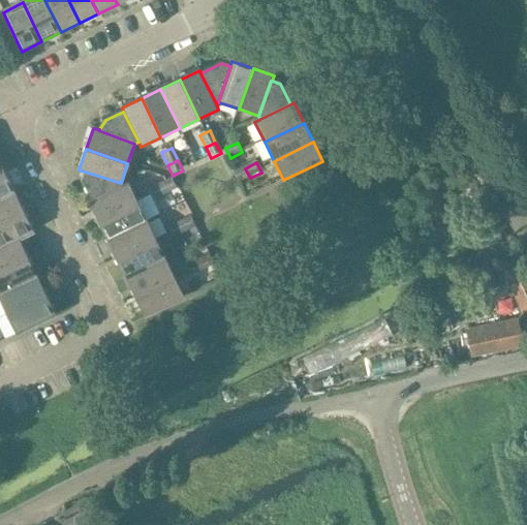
[(245,168),(234,174),(239,184),(250,178),(245,168)]
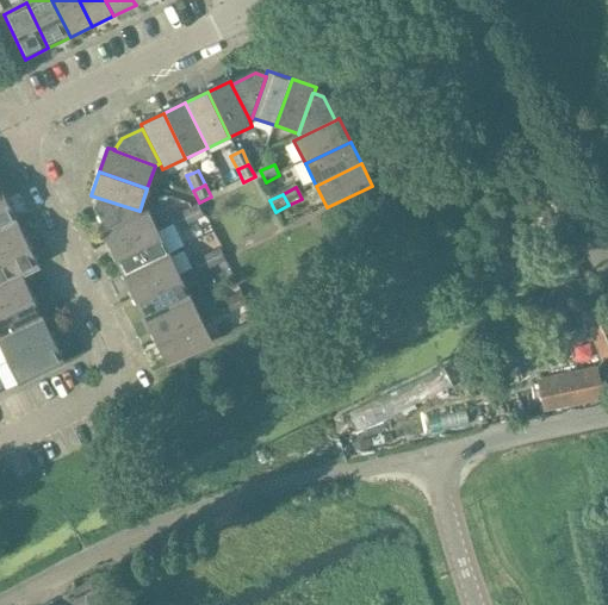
[(140,211),(98,198),(94,209),(106,232),(141,214),(140,211)]
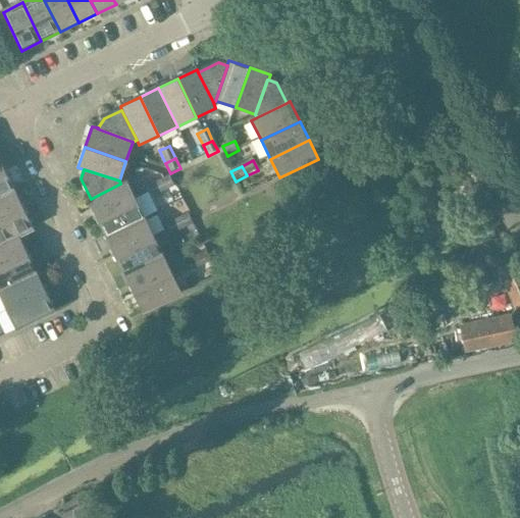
[(6,174),(0,176),(0,200),(15,193),(6,174)]
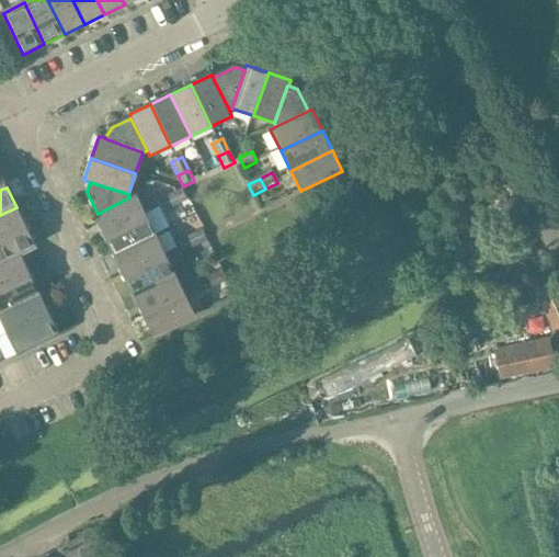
[(183,192),(171,197),(175,207),(187,202),(183,192)]
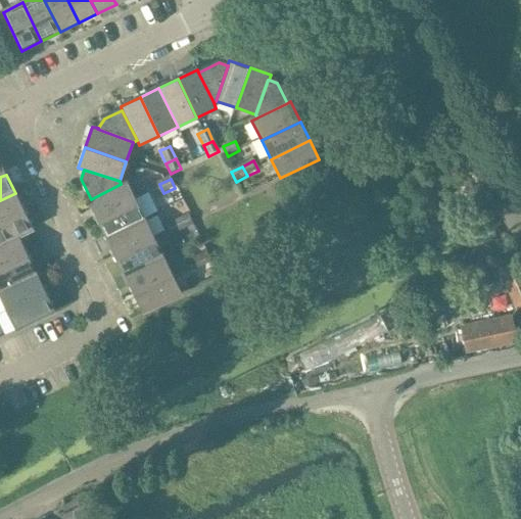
[(121,184),(91,199),(88,200),(97,221),(136,201),(127,182),(121,184)]
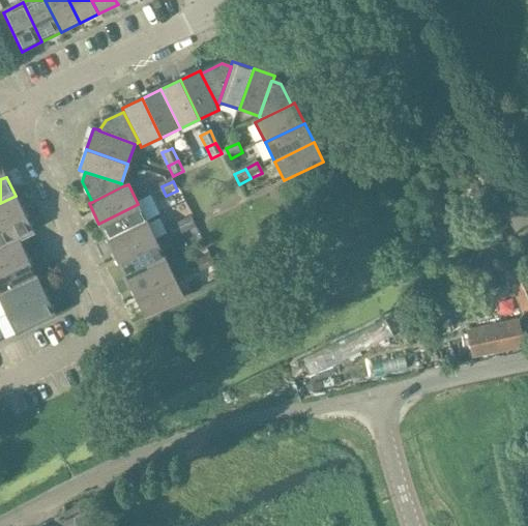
[(149,192),(152,198),(154,202),(166,196),(162,186),(149,192)]
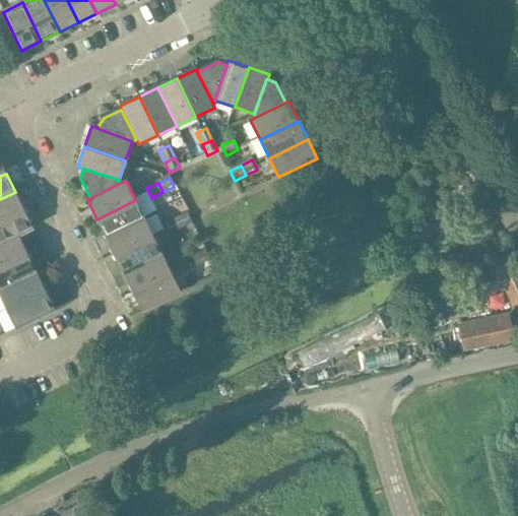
[(15,192),(0,199),(0,221),(24,210),(15,192)]
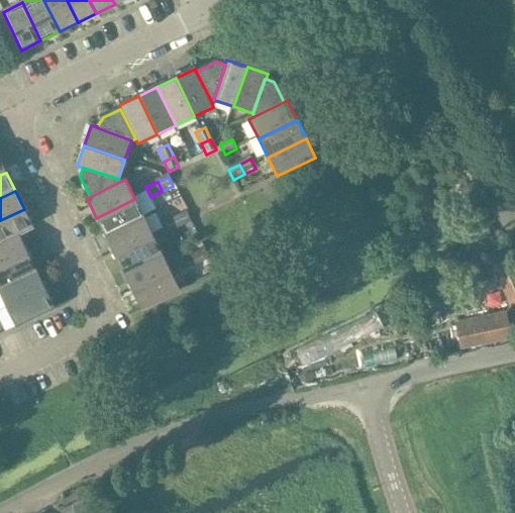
[(134,199),(96,218),(105,236),(143,217),(134,199)]
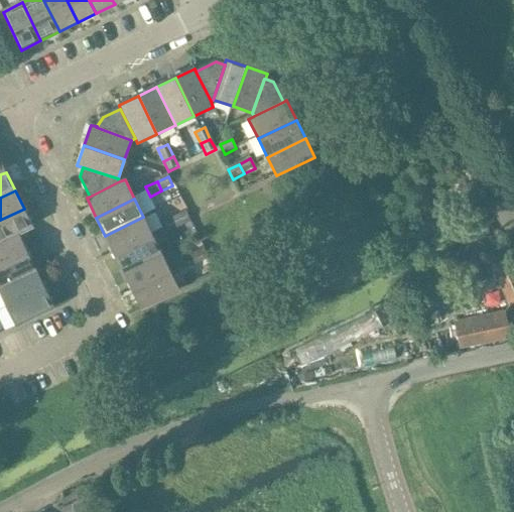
[(24,209),(0,220),(0,243),(18,235),(19,236),(33,229),(24,209)]
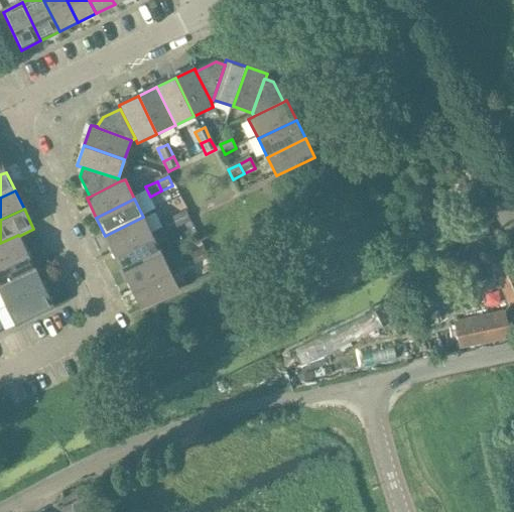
[(186,214),(175,219),(179,229),(190,223),(186,214)]
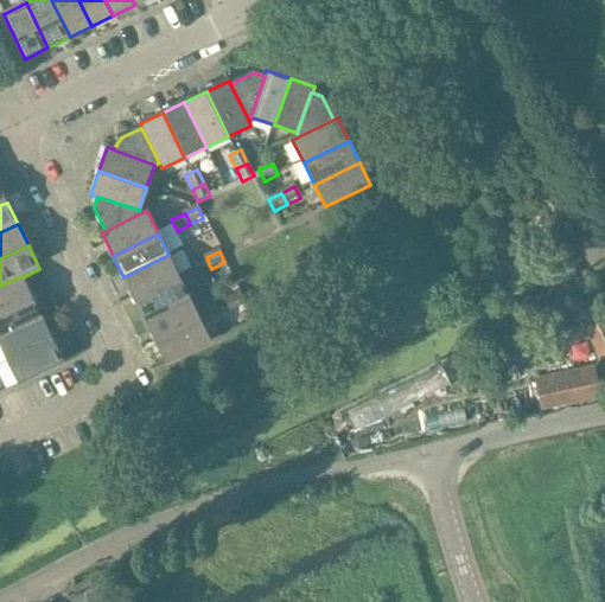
[(169,255),(123,277),(134,299),(179,277),(169,255)]
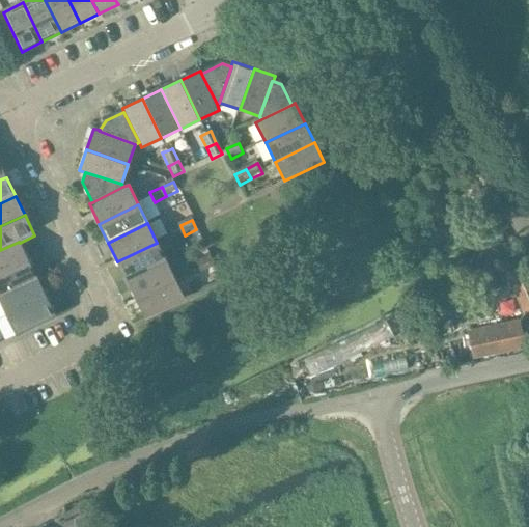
[(168,230),(171,236),(173,241),(185,236),(181,225),(168,230)]
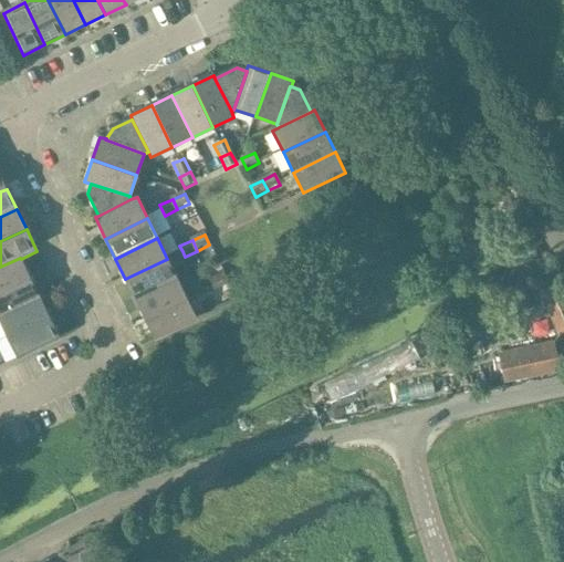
[(20,258),(0,267),(0,292),(30,278),(21,259),(20,258)]
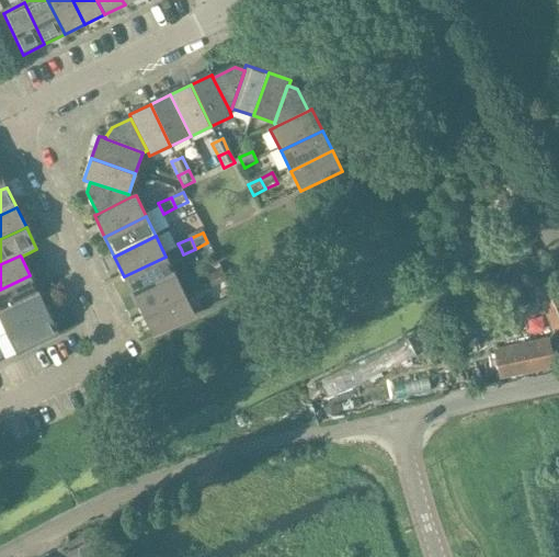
[(166,257),(124,276),(134,297),(175,276),(166,257)]
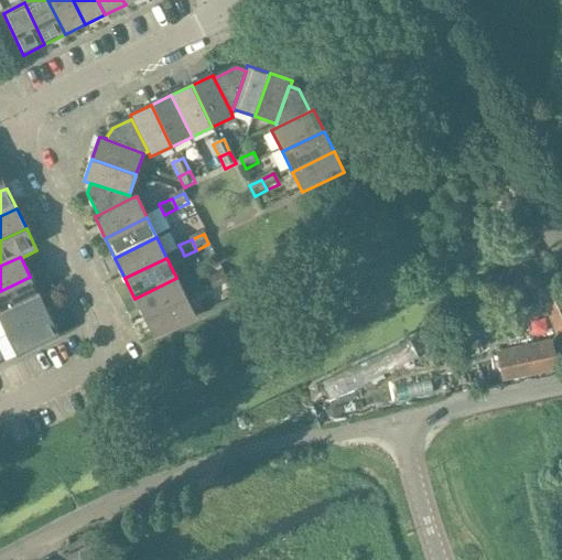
[(224,273),(211,279),(216,290),(228,284),(224,273)]
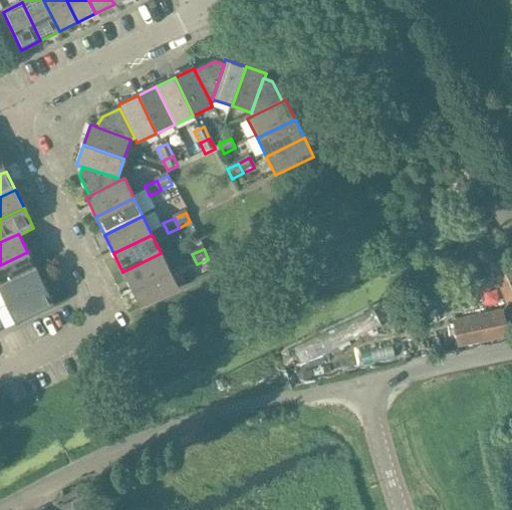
[(27,252),(0,265),(0,287),(36,270),(27,252)]
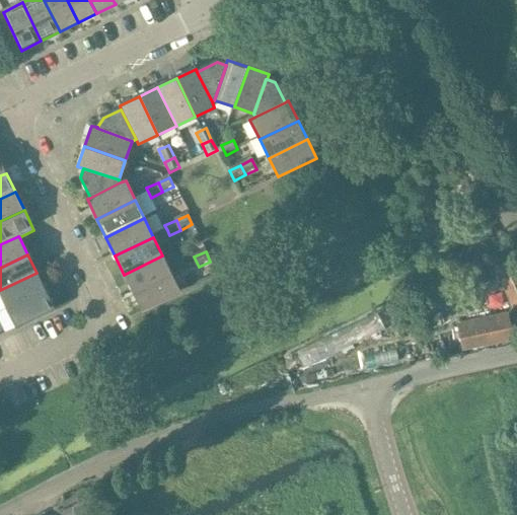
[(162,255),(124,275),(133,293),(171,275),(162,255)]
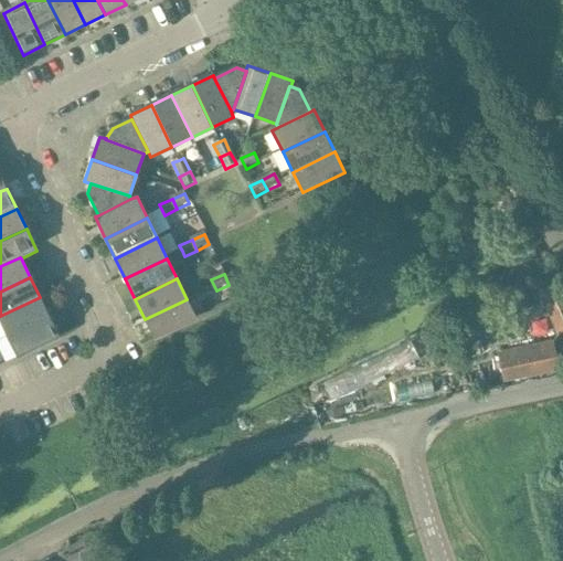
[(199,286),(202,292),(204,296),(216,290),(211,279),(199,286)]
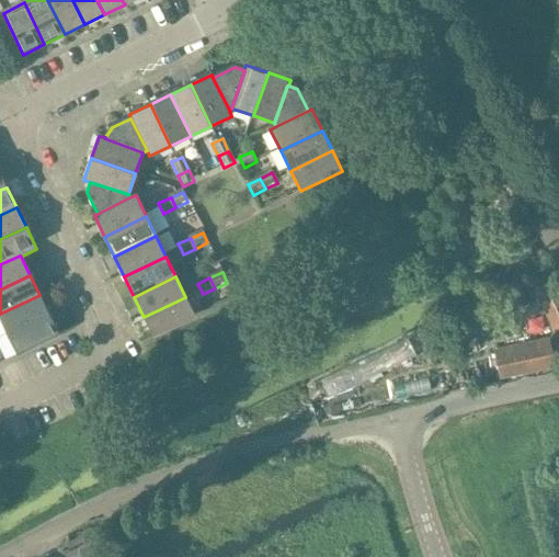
[(558,287),(556,282),(535,292),(552,332),(558,329),(558,287)]
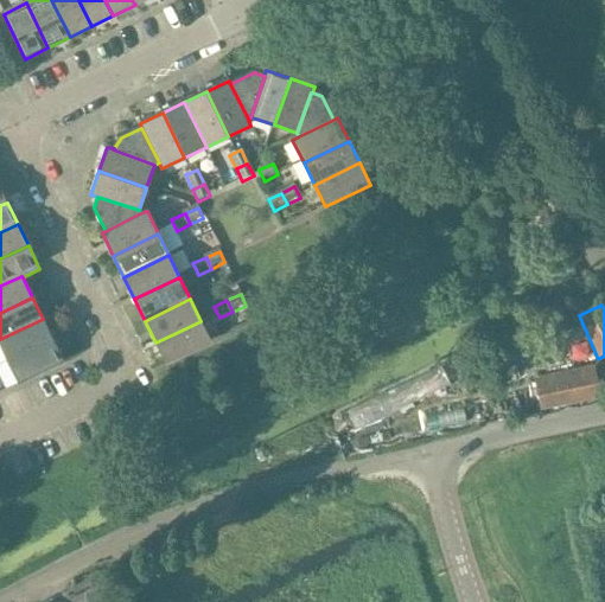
[(43,319),(0,339),(0,345),(8,363),(53,341),(43,319)]
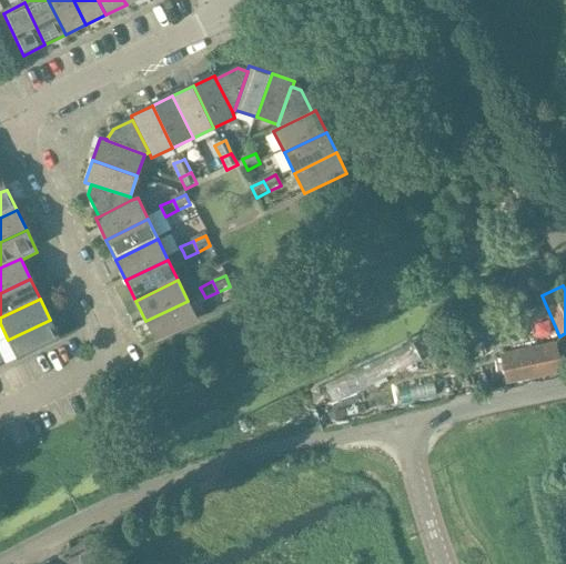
[(188,301),(145,321),(155,342),(198,321),(188,301)]
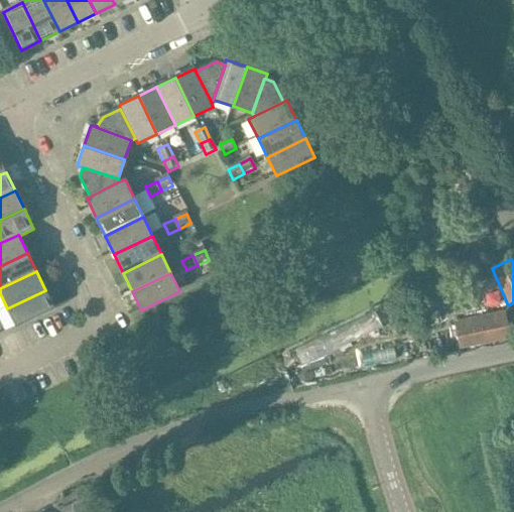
[(45,290),(7,308),(16,328),(54,309),(45,290)]
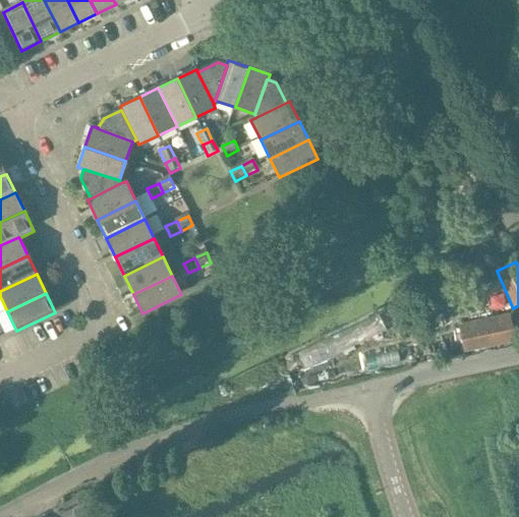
[(464,354),(516,343),(511,318),(459,328),(464,354)]
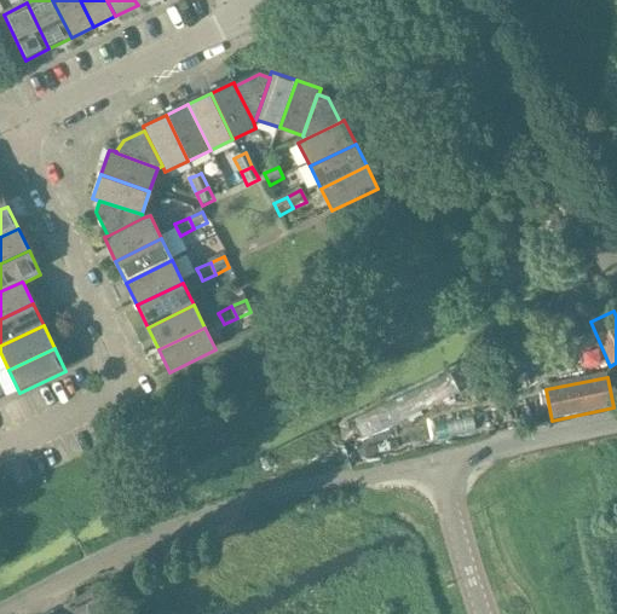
[(451,421),(456,441),(478,436),(473,416),(451,421)]
